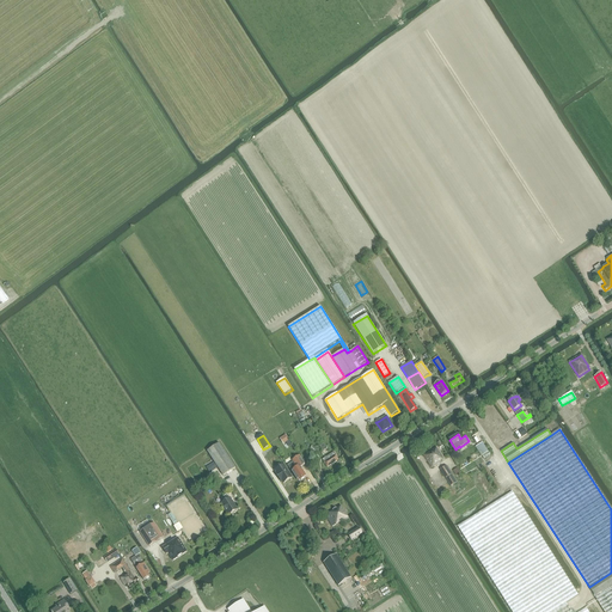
[(477,446),(484,454),(489,452),(483,442),(477,446)]
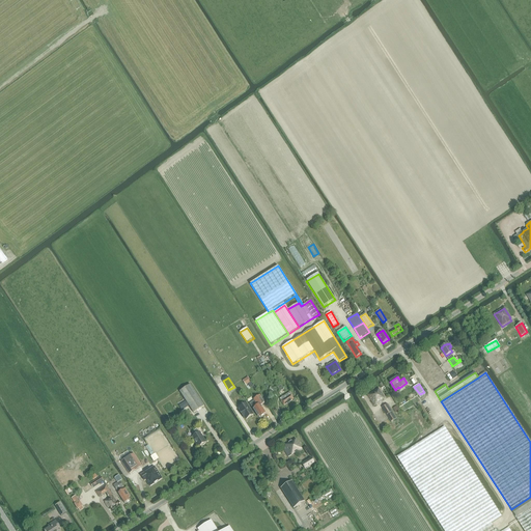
[(203,407),(190,385),(179,392),(186,401),(189,406),(193,414),(203,407)]
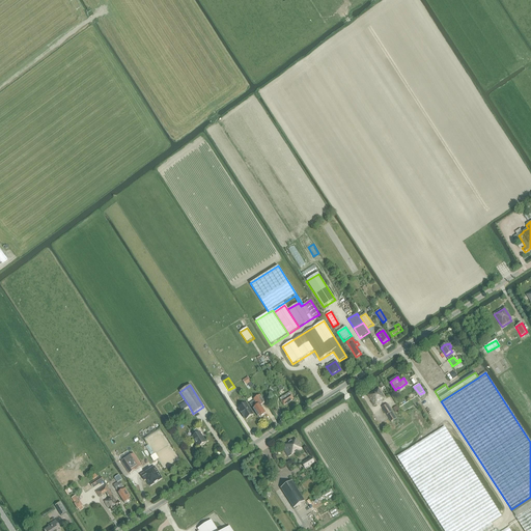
[(374,407),(386,399),(379,389),(367,395),(374,407)]
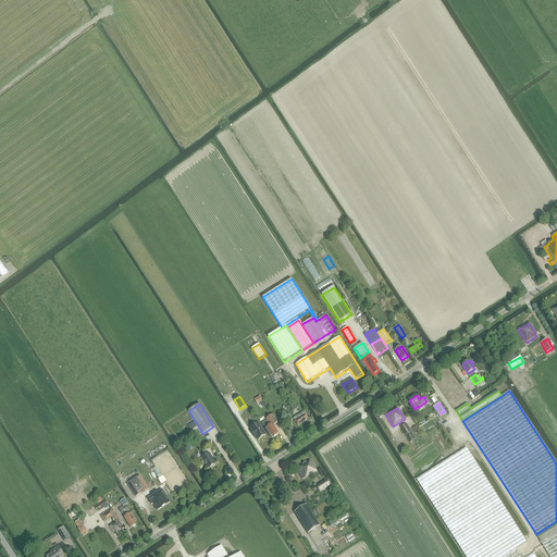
[(308,419),(304,412),(293,419),(297,425),(308,419)]
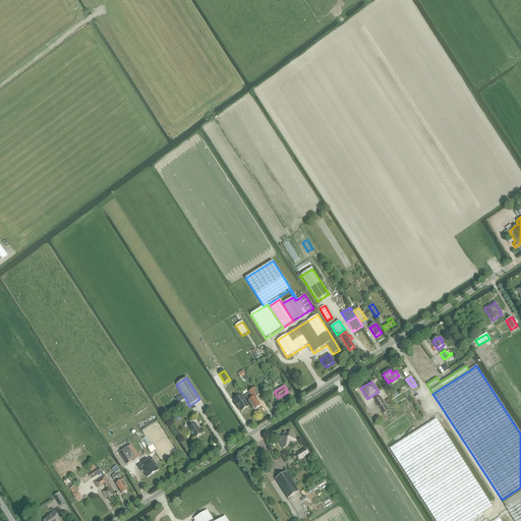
[(259,396),(258,395),(254,388),(248,392),(249,394),(244,397),(253,409),(255,408),(255,409),(261,405),(256,399),(259,396)]
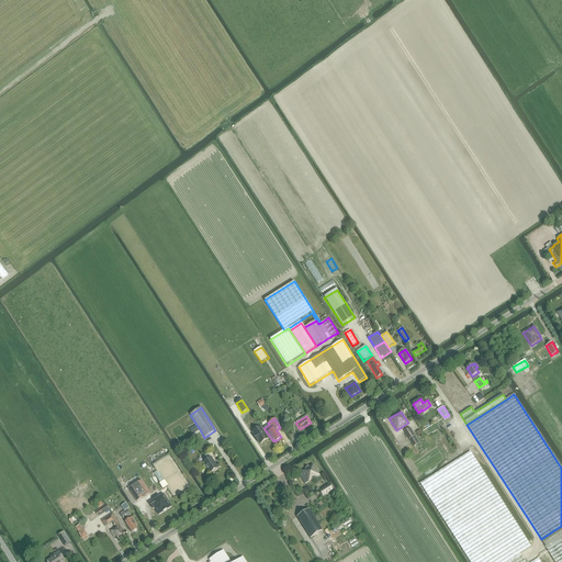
[(268,439),(260,427),(251,433),(253,435),(258,444),(258,442),(259,445),(268,439)]
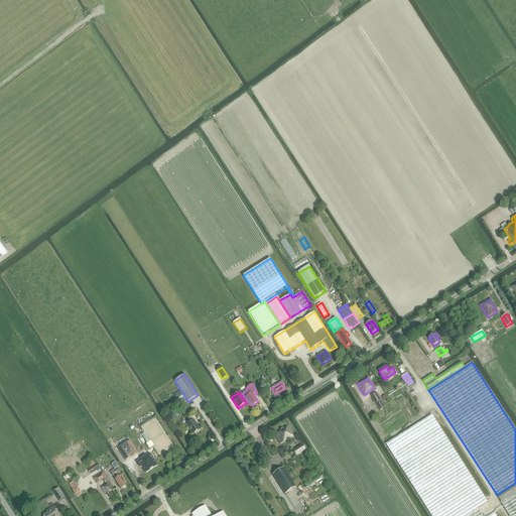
[(371,396),(376,403),(381,400),(376,393),(371,396)]
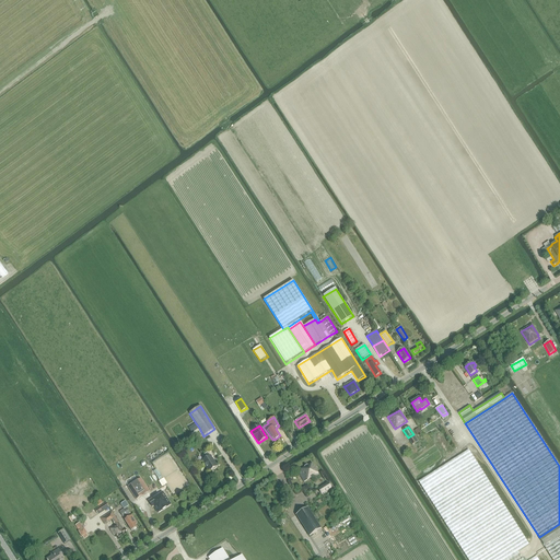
[(413,434),(408,438),(412,445),(418,442),(413,434)]
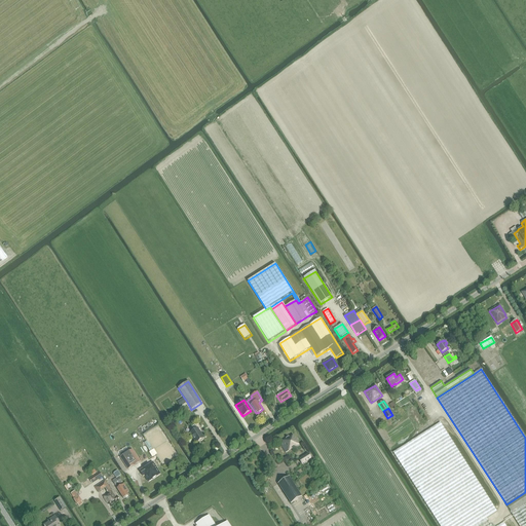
[(393,452),(440,525),(505,525),(504,523),(499,525),(491,525),(487,518),(497,512),(461,456),(441,422),(393,452)]
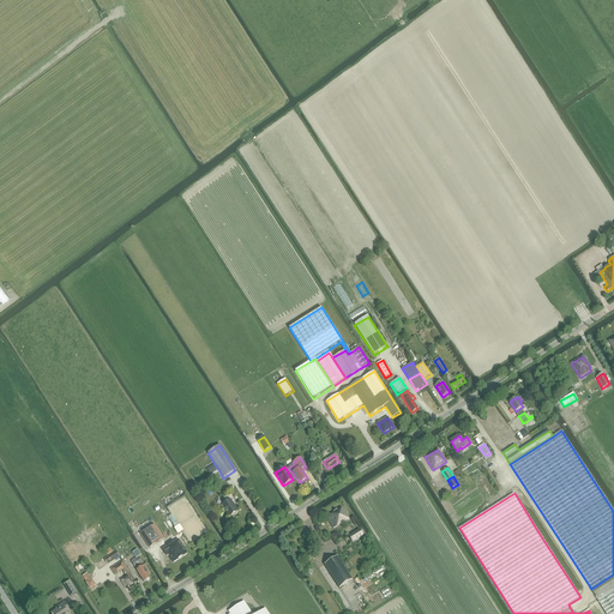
[(221,506),(229,517),(234,515),(235,515),(238,513),(238,512),(236,512),(238,511),(230,500),(229,500),(228,497),(224,499),(226,503),(221,506)]
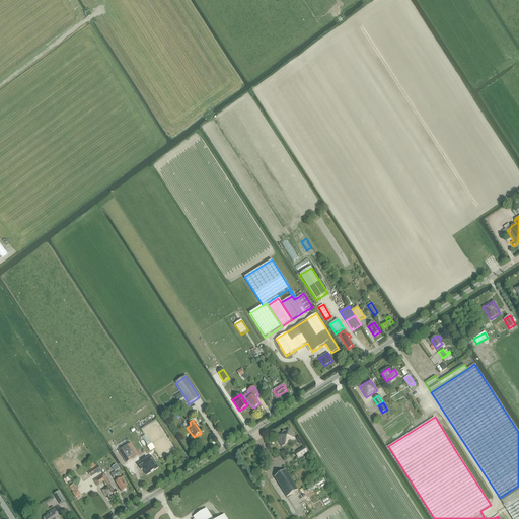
[(289,443),(296,439),(289,428),(279,434),(285,445),(288,442),(289,443)]
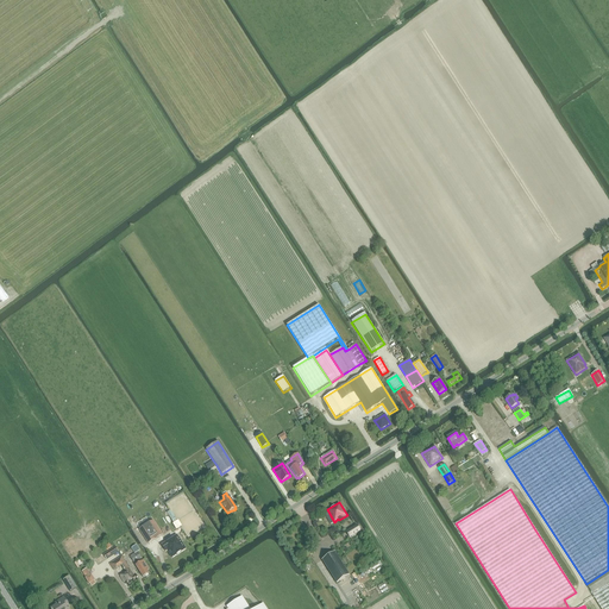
[(170,508),(177,519),(180,516),(174,507),(170,508)]
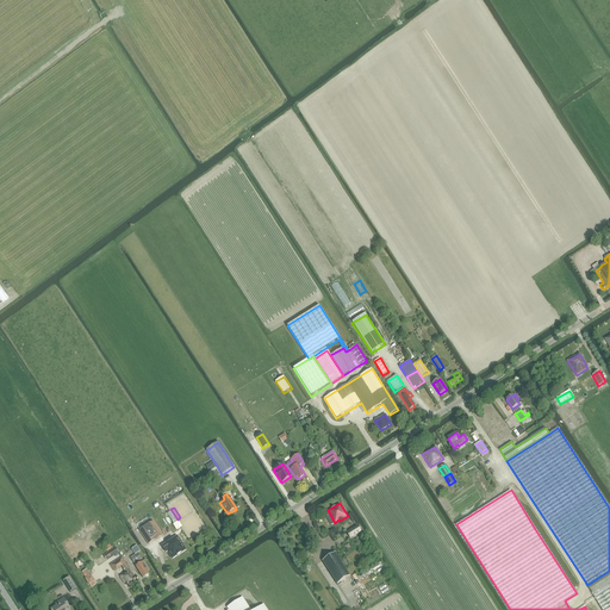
[(170,511),(167,514),(174,524),(178,522),(170,511)]
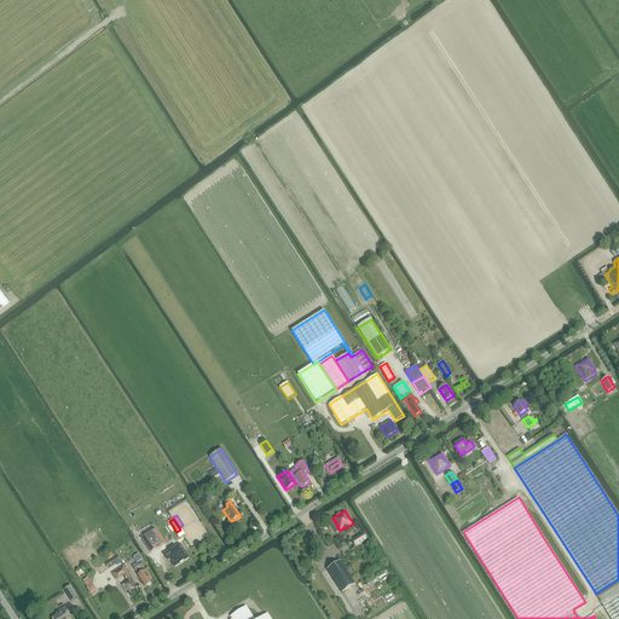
[(172,526),(168,528),(174,541),(179,538),(172,526)]
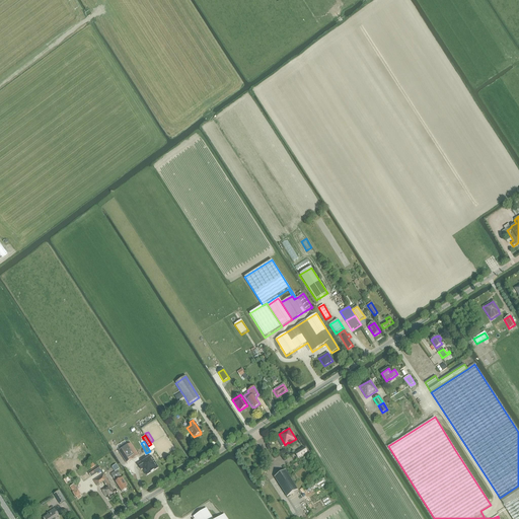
[(131,444),(119,452),(127,463),(133,459),(139,456),(131,444)]
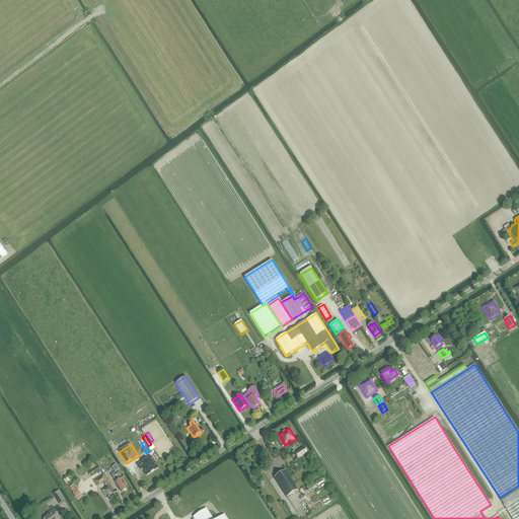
[(298,459),(308,453),(304,447),(295,453),(298,459)]
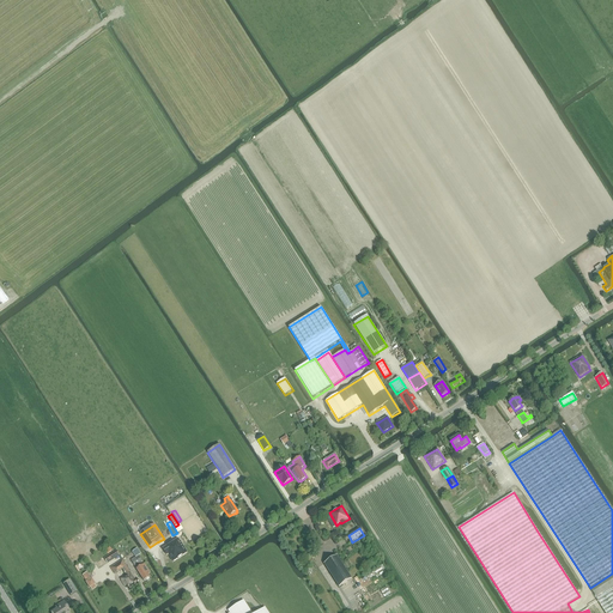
[(163,548),(168,556),(169,554),(173,562),(174,562),(178,559),(178,558),(182,557),(182,556),(187,553),(188,553),(187,552),(178,539),(163,548)]
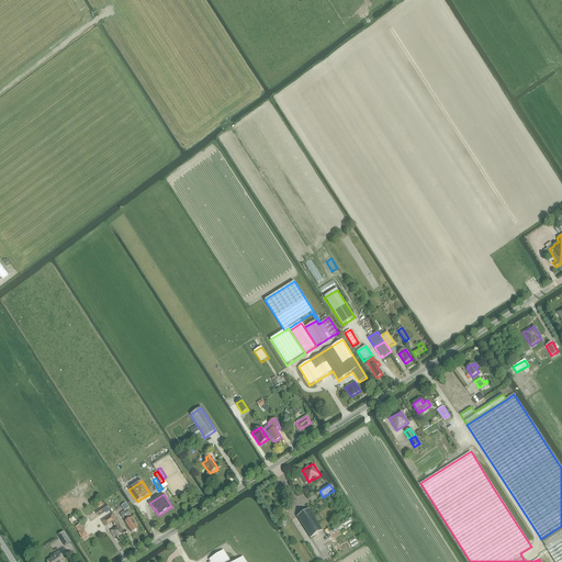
[(110,509),(107,504),(96,512),(99,516),(110,509)]
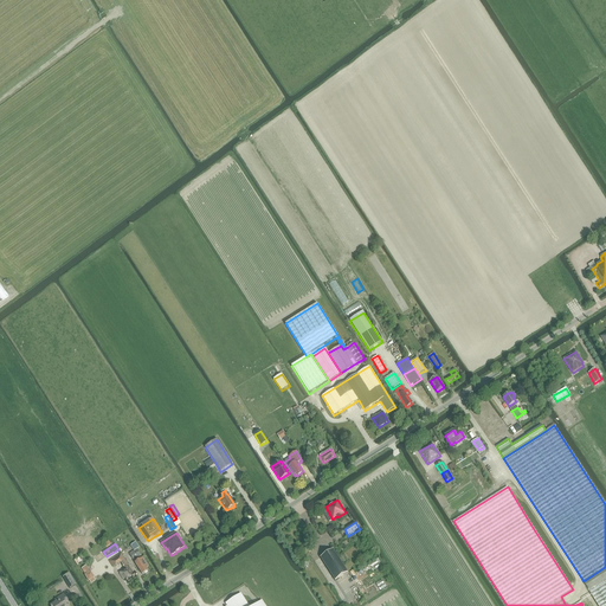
[(135,550),(130,554),(134,560),(141,555),(137,549),(135,550)]
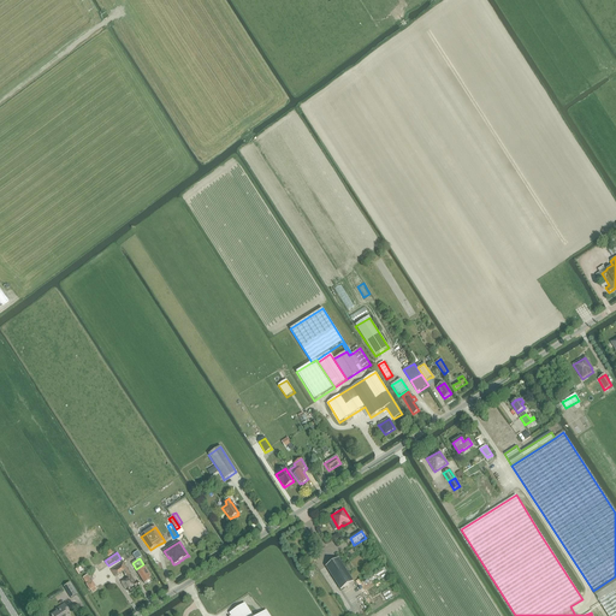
[(354,581),(339,558),(326,567),(341,590),(354,581)]
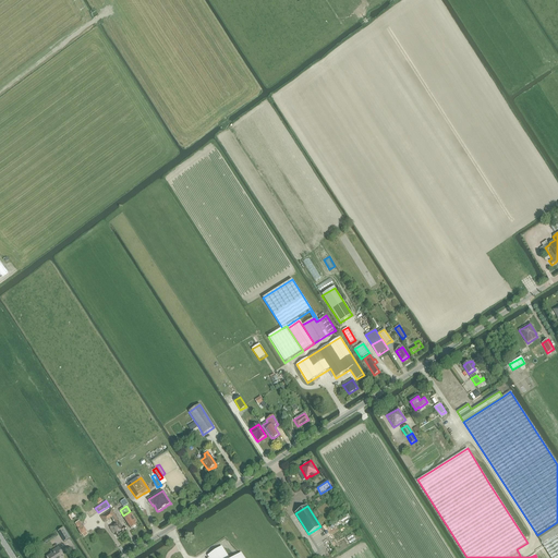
[(121,523),(111,509),(100,517),(105,523),(111,519),(113,521),(116,524),(114,524),(114,523),(109,526),(113,533),(114,533),(118,537),(125,533),(120,524),(121,523)]
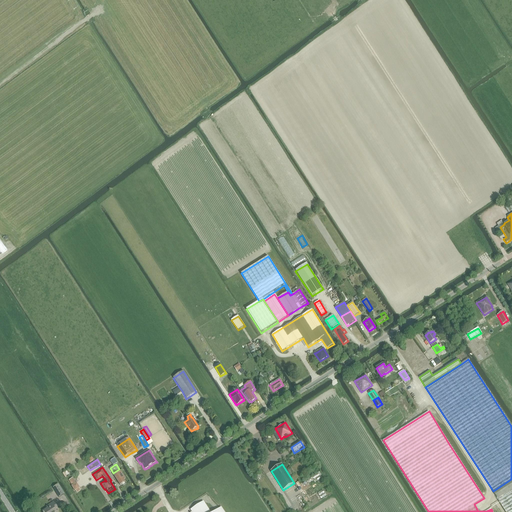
[(121,471),(114,475),(116,478),(120,485),(125,482),(124,480),(125,479),(121,471)]
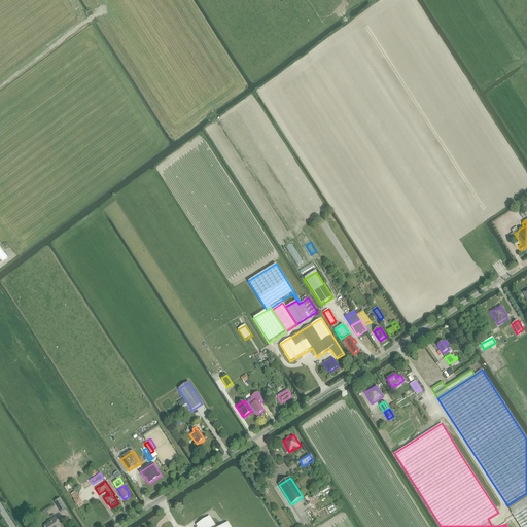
[(74,492),(71,494),(74,500),(77,505),(77,504),(81,502),(78,497),(77,495),(76,495),(74,492)]
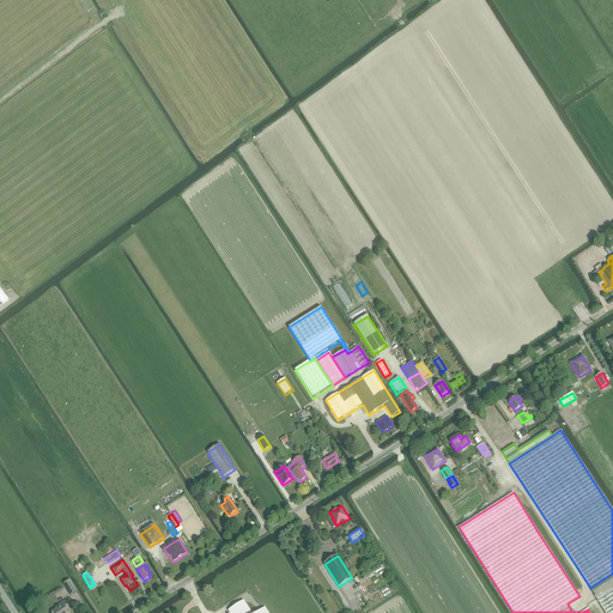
[(612,586),(612,574),(590,588),(596,598),(612,586)]
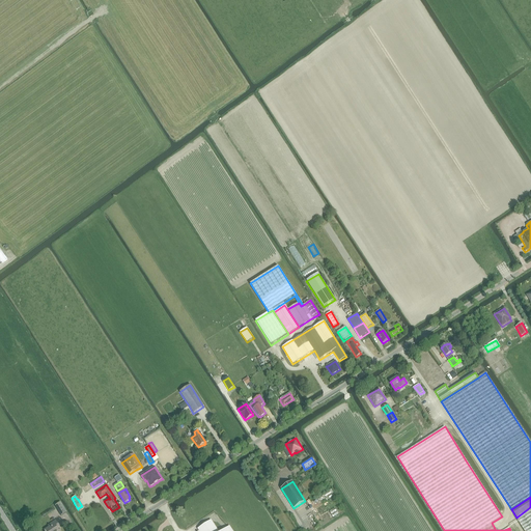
[(60,502),(55,505),(61,515),(66,512),(60,502)]
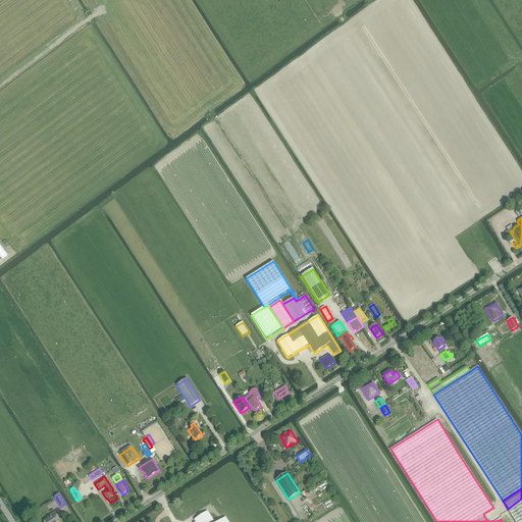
[(521,521),(521,499),(508,509),(509,512),(515,521),(521,521)]
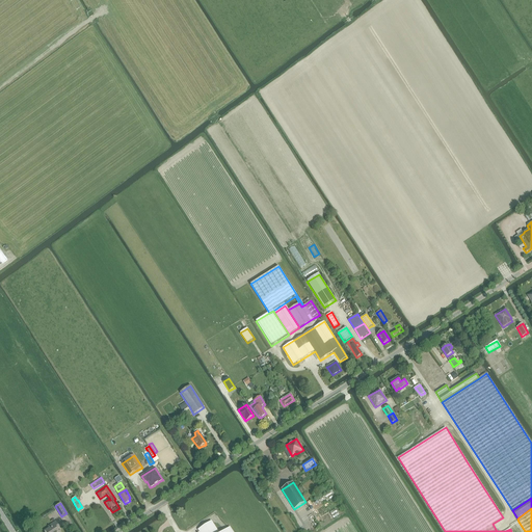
[(58,531),(56,527),(58,526),(56,522),(48,527),(49,529),(44,531),(58,531)]
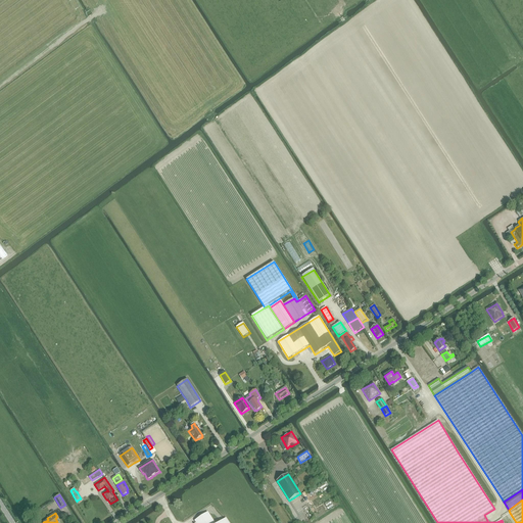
[(196,522),(227,522),(225,520),(219,522),(215,522),(208,513),(195,521),(196,522)]
